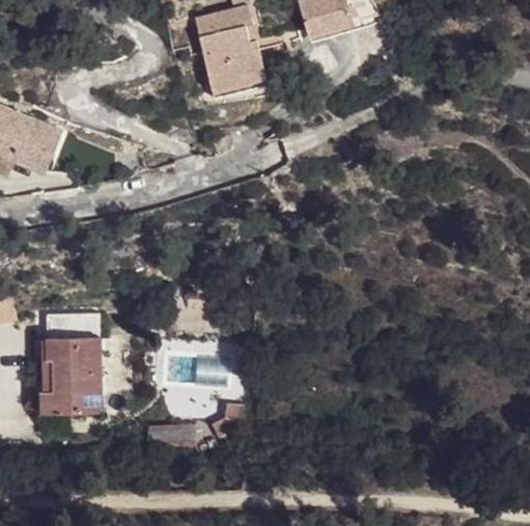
[(346,0),(309,0),(299,3),(308,35),(354,22),(346,0)]
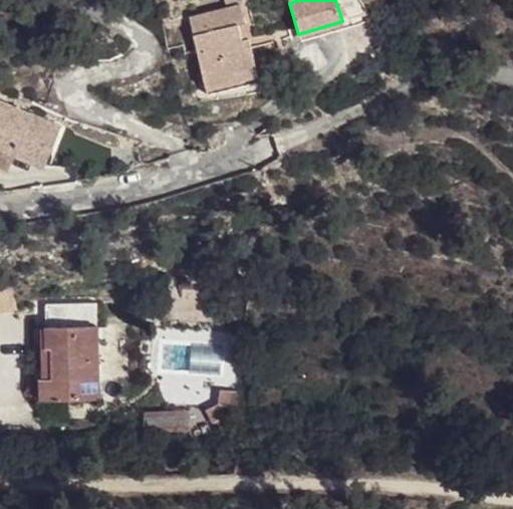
[(241,5),(189,18),(206,89),(258,77),(241,5)]
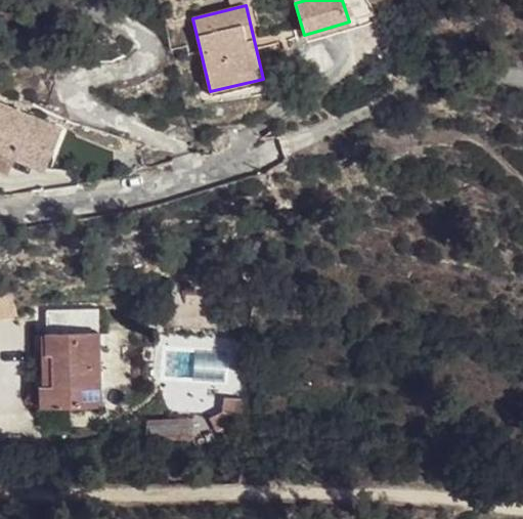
[(60,132),(0,107),(0,156),(13,162),(15,162),(44,174),(60,132)]
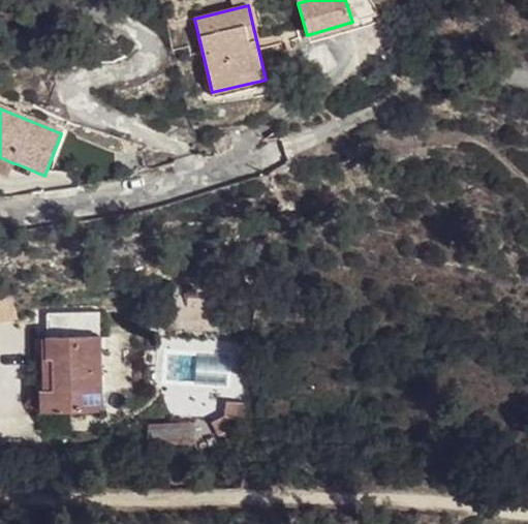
[(13,163),(0,157),(0,177),(6,180),(13,163)]
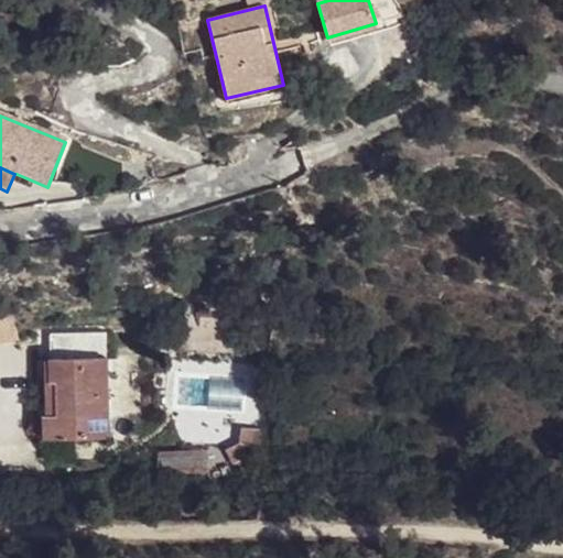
[(73,359),(107,358),(107,338),(73,339),(73,359)]
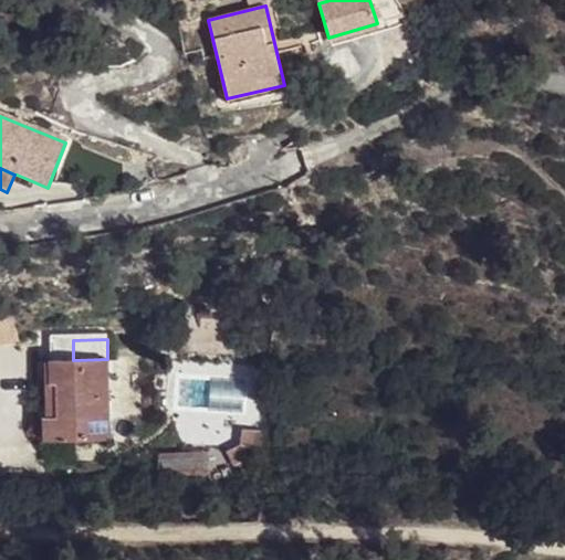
[(73,360),(48,361),(49,386),(54,384),(55,416),(42,418),(42,442),(110,441),(107,359),(73,360)]
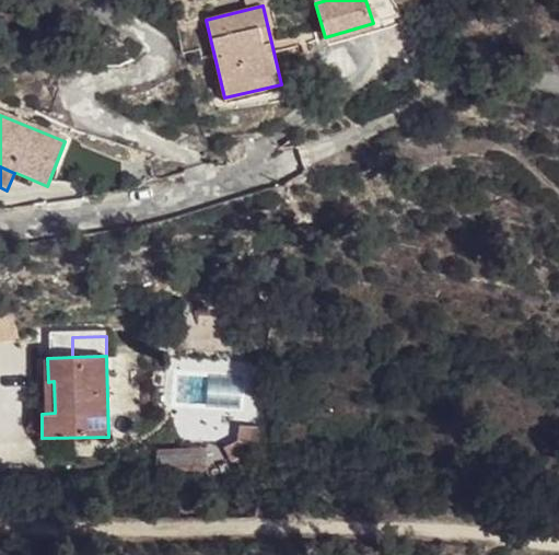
[(258,469),(256,434),(231,436),(233,470),(258,469)]
